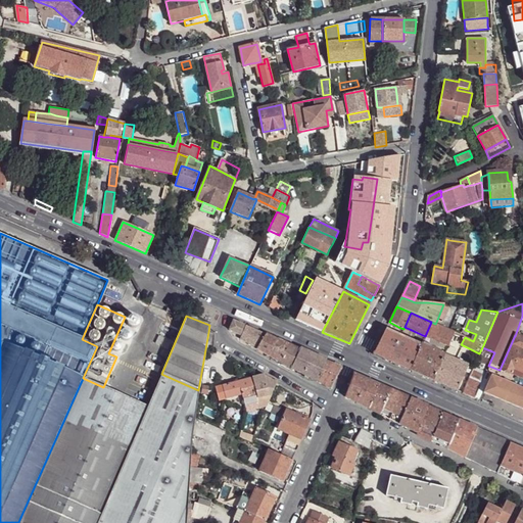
[(454,332),(458,334),(461,327),(447,322),(446,323),(437,320),(435,324),(454,332)]
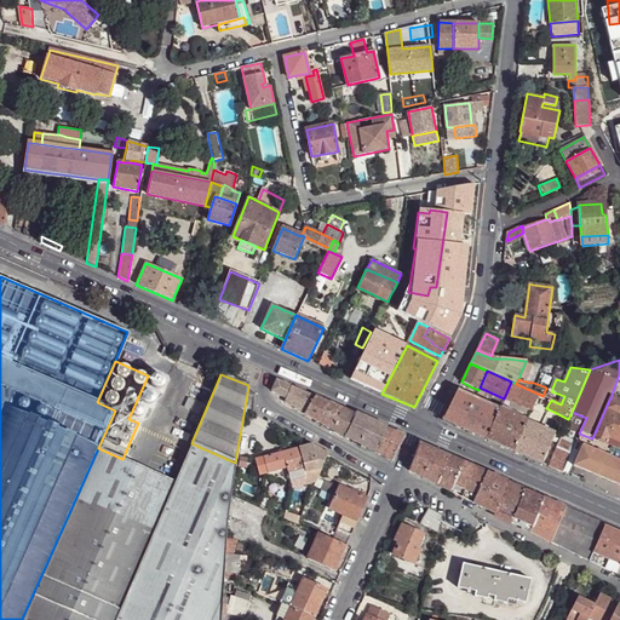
[(271,391),(285,399),(291,386),(277,380),(271,391)]
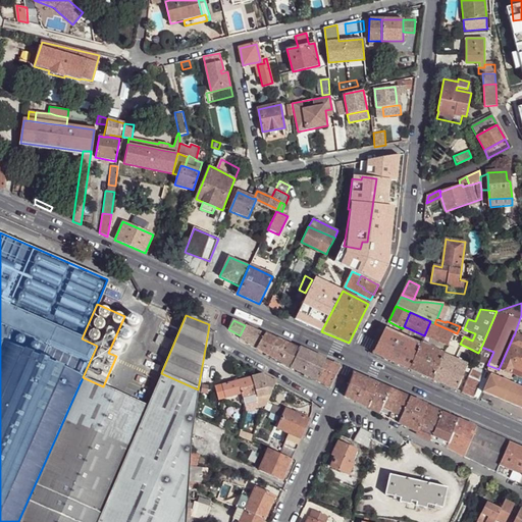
[(434,323),(430,321),(424,335),(447,346),(453,331),(434,323)]
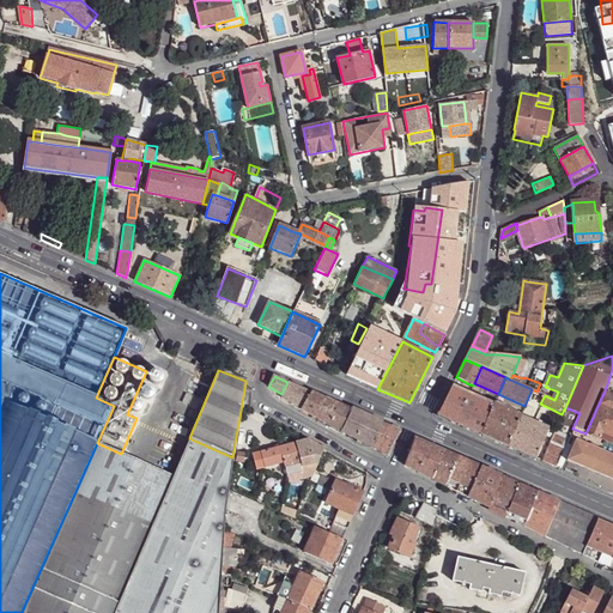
[(283,399),(302,410),(311,393),(290,383),(283,399)]
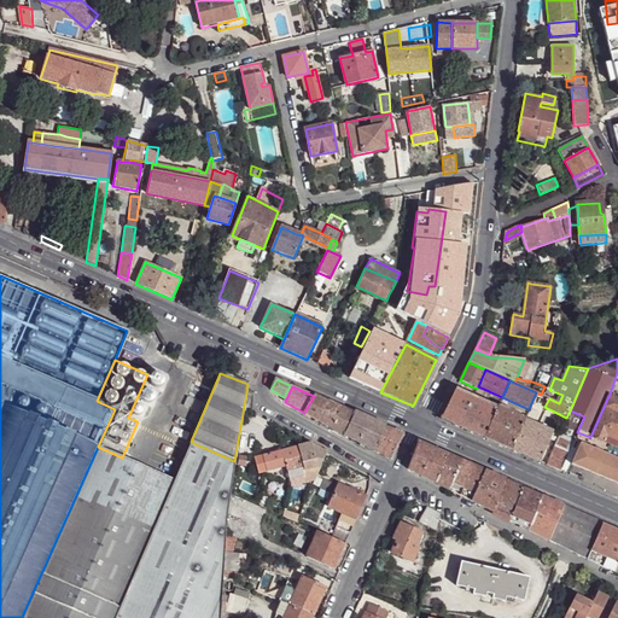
[(478,386),(477,389),(476,391),(485,396),(483,400),(499,406),(502,397),(478,386)]
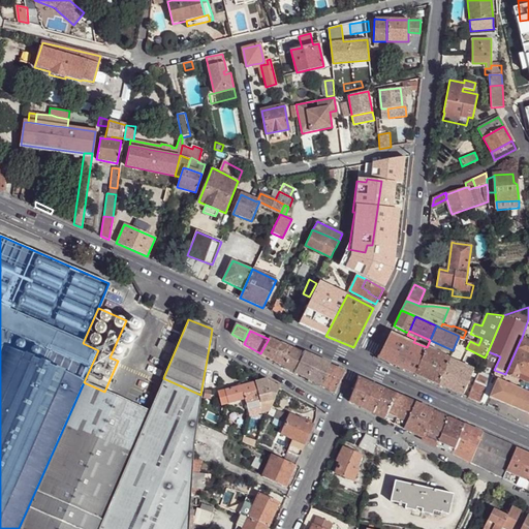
[(402,341),(389,336),(377,359),(381,361),(394,366),(404,343),(402,341)]
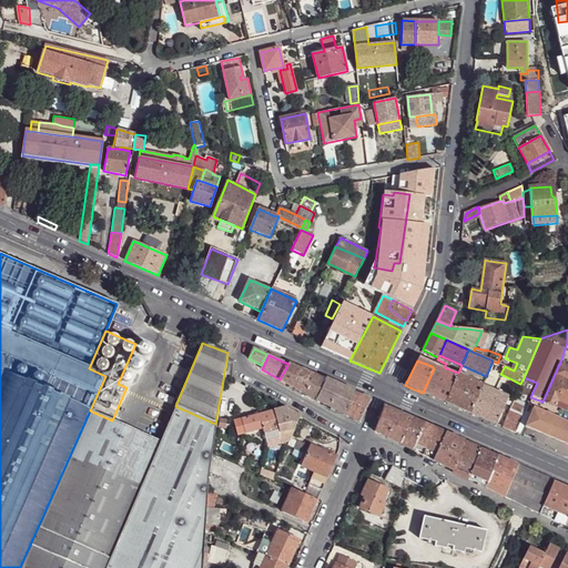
[(280,379),(291,386),(302,369),(288,364),(280,379)]
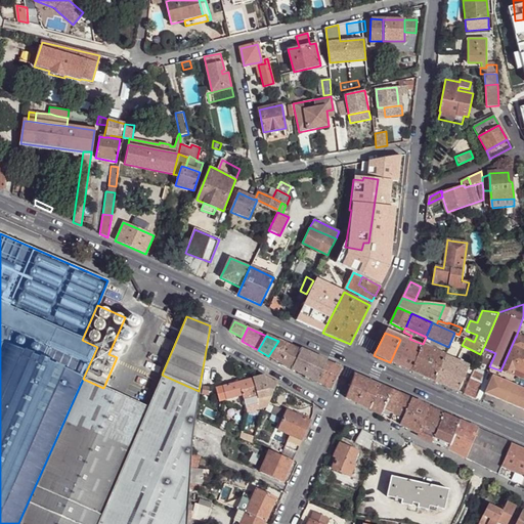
[(523,339),(523,340),(516,337),(516,336),(500,370),(511,375),(513,369),(523,374),(523,339)]
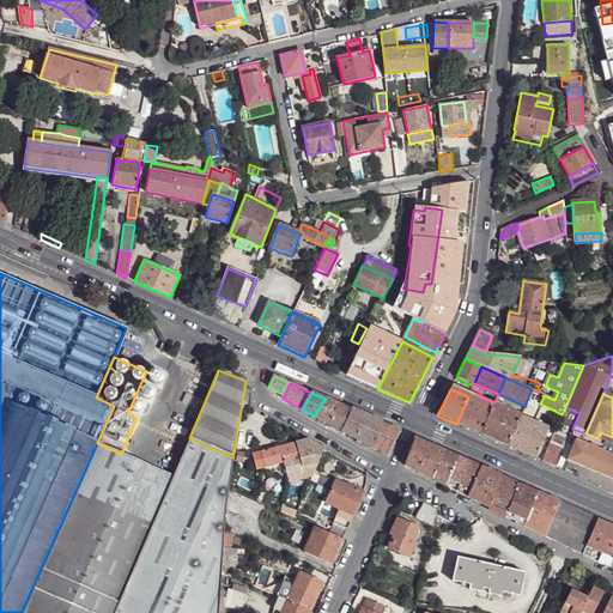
[(472,399),(468,398),(456,424),(480,435),(492,407),(489,406),(472,399)]
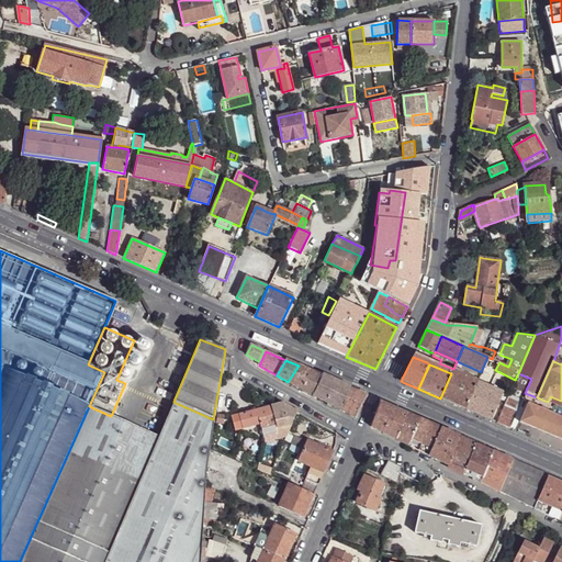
[(288,382),(301,389),(310,370),(299,366),(288,382)]
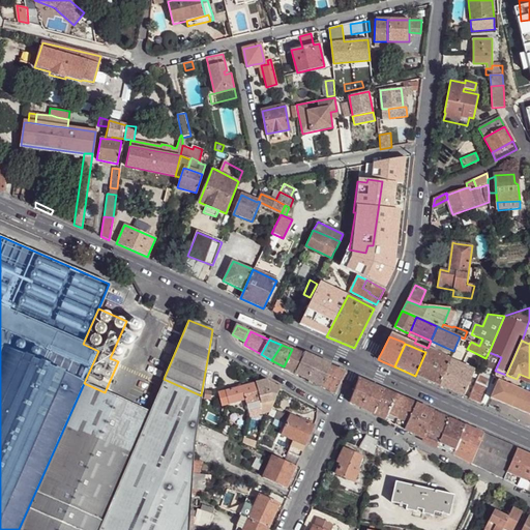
[(284,366),(296,374),(303,354),(292,349),(284,366)]
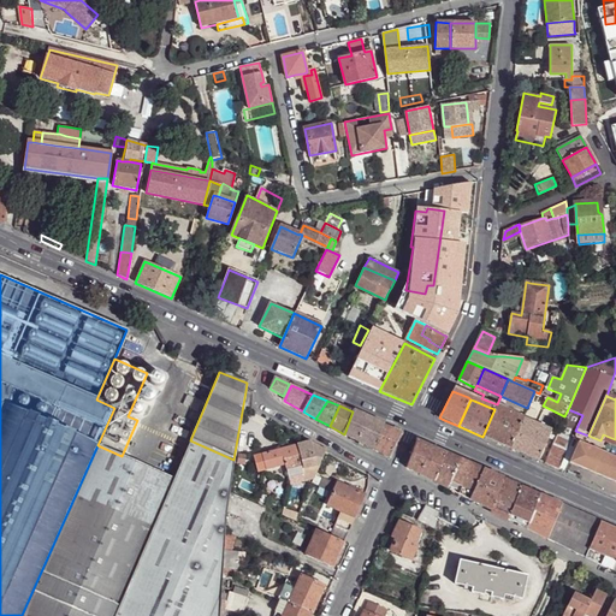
[(507,409),(507,412),(495,407),(495,409),(483,437),(509,449),(522,419),(510,414),(511,412),(507,409)]
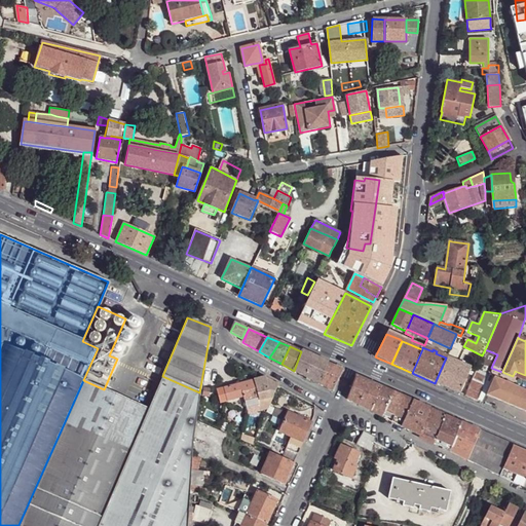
[(294,371),(318,383),(328,363),(329,362),(301,349),(301,351),(294,371)]
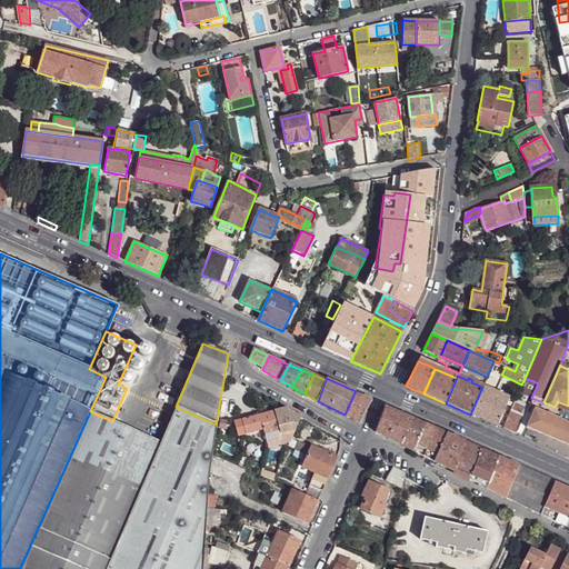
[(538,383),(525,378),(521,385),(515,401),(527,407),(528,407),(529,405),(531,398),(538,383)]
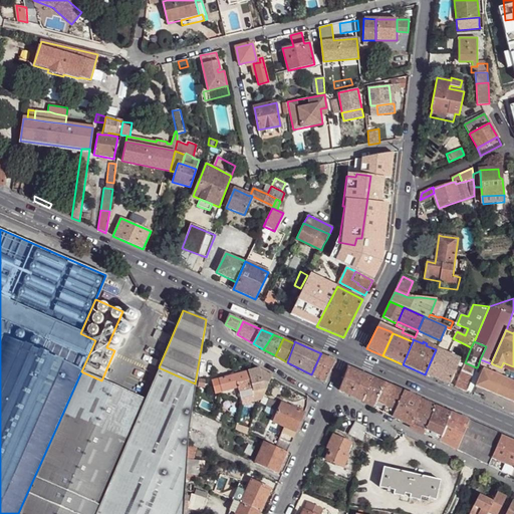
[(436,349),(425,374),(448,384),(456,368),(459,359),(436,349)]
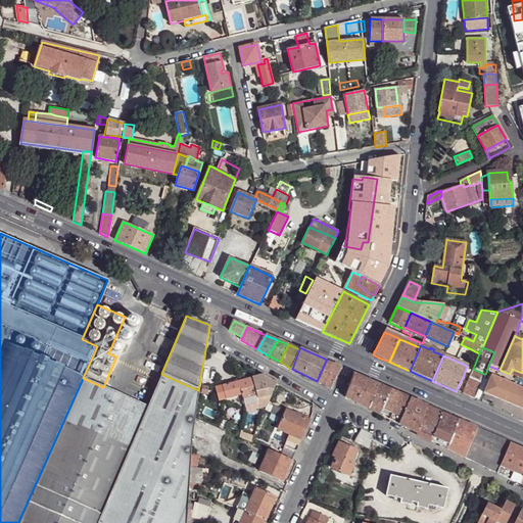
[(331,388),(341,368),(326,361),(317,381),(331,388)]
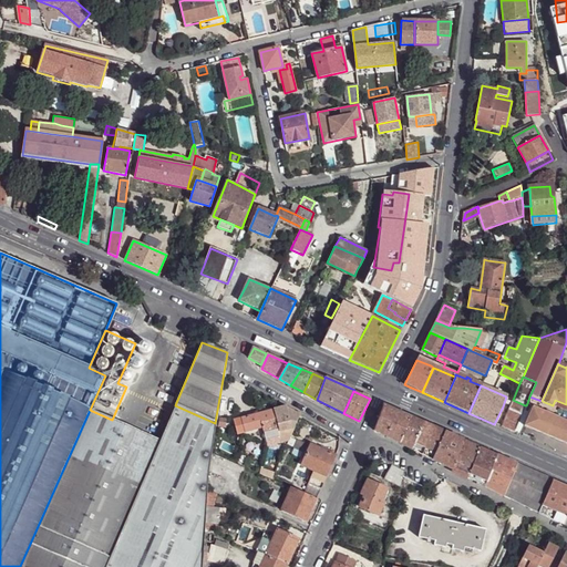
[(224,392),(223,403),(232,404),(233,393),(224,392)]
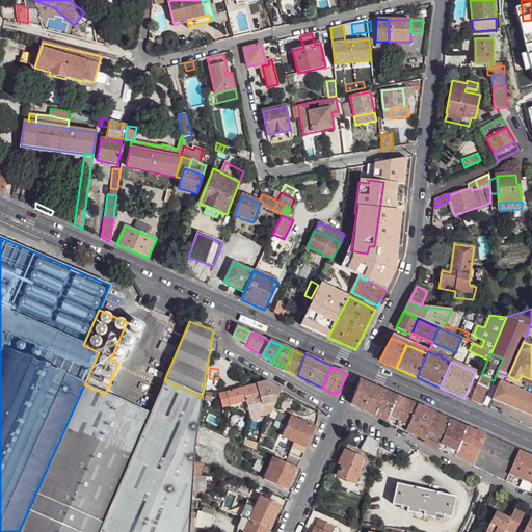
[(519,380),(508,376),(497,372),(495,378),(496,379),(497,380),(497,381),(497,383),(497,384),(497,386),(531,400),(531,386),(531,387),(519,380)]
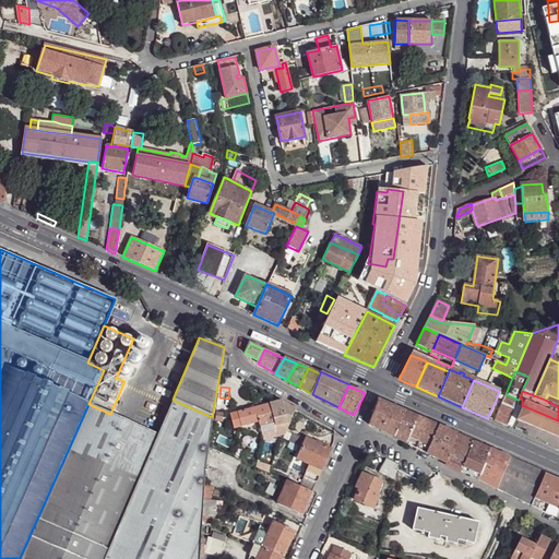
[(518,400),(506,394),(501,404),(494,421),(500,425),(506,427),(518,400)]
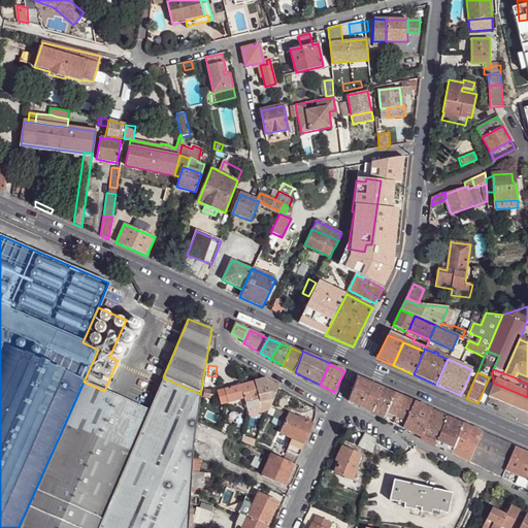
[(515,377),(527,384),(527,383),(527,376),(517,372),(515,377)]
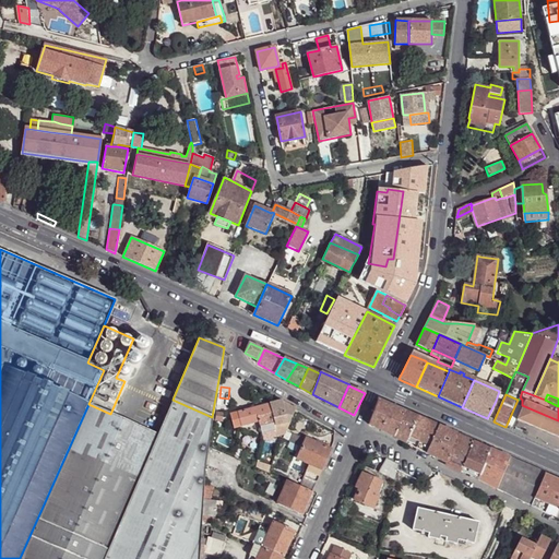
[(518,400),(506,427),(511,429),(514,420),(522,405),(522,404),(522,403),(522,401),(522,400),(521,399),(520,397),(519,400),(518,400)]
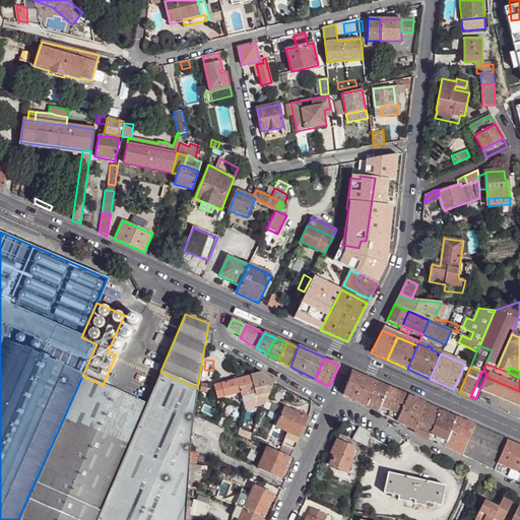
[(377,382),(351,371),(342,395),(353,400),(366,406),(377,382)]
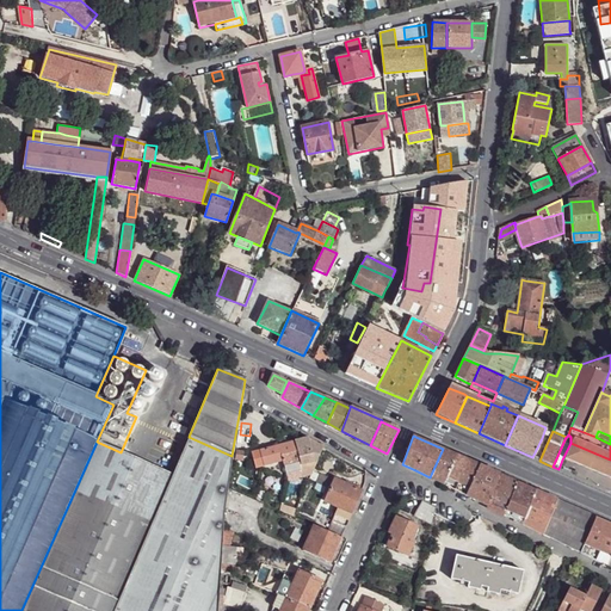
[(172,475),(123,593),(162,610),(218,610),(220,603),(220,594),(222,569),(222,562),(222,545),(223,537),(223,529),(223,528),(223,514),(228,489),(232,456),(189,437),(187,438),(172,475)]
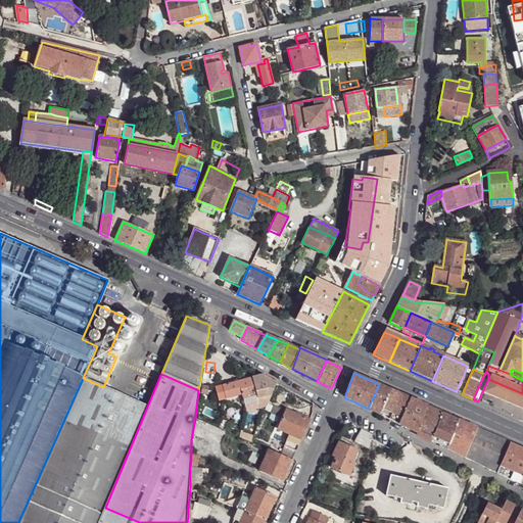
[(258,397),(269,394),(275,381),(262,374),(253,377),(258,394),(258,397)]
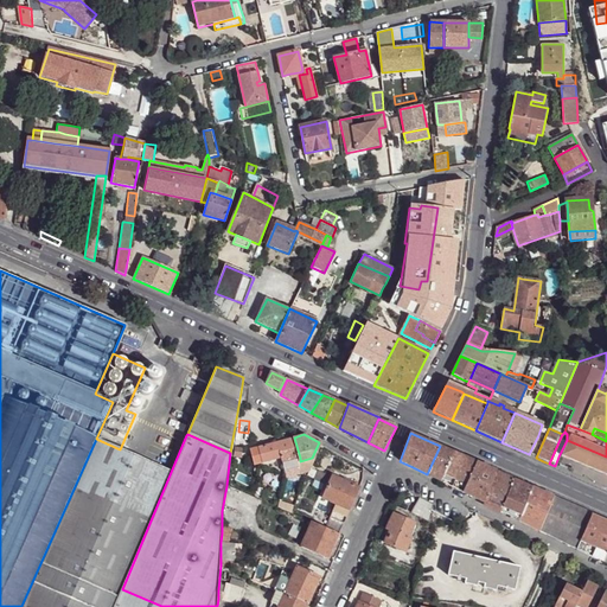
[(529,454),(536,458),(544,439),(538,435),(529,454)]
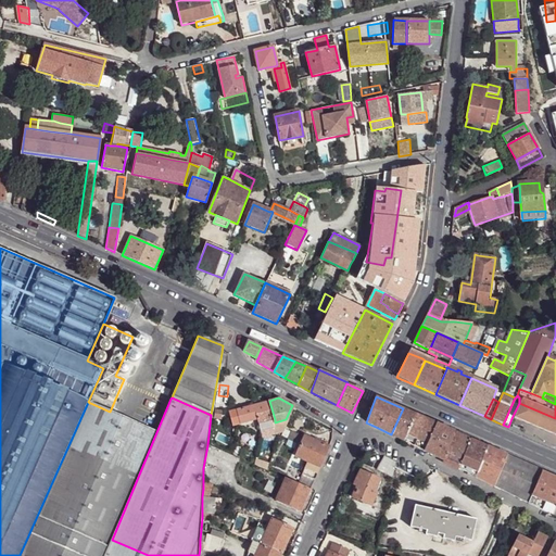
[(258,419),(260,424),(260,432),(273,428),(273,419),(275,419),(269,401),(236,409),(239,424),(258,419)]
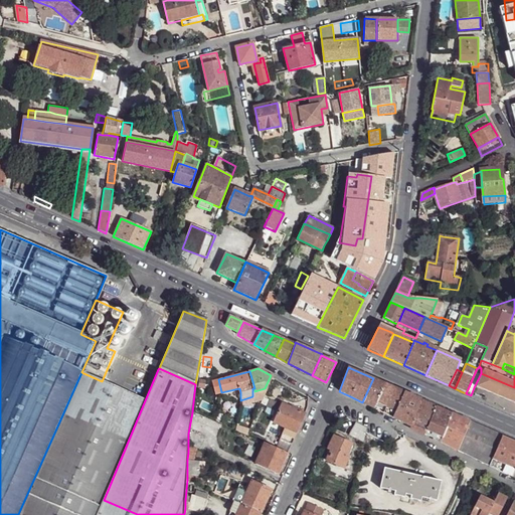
[(97,514),(104,500),(145,400),(102,381),(81,372),(18,514),(97,514)]
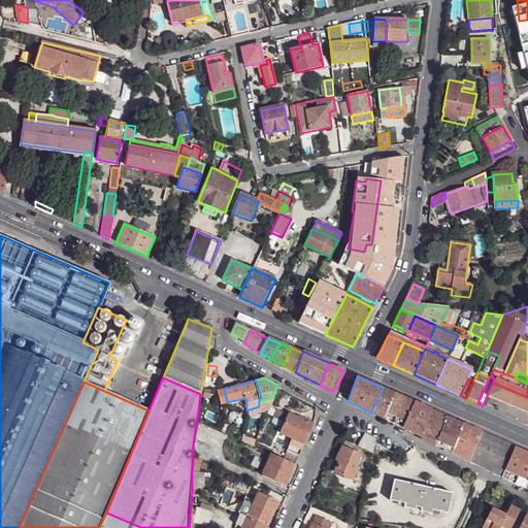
[(527,397),(493,383),(486,397),(527,415),(527,397)]
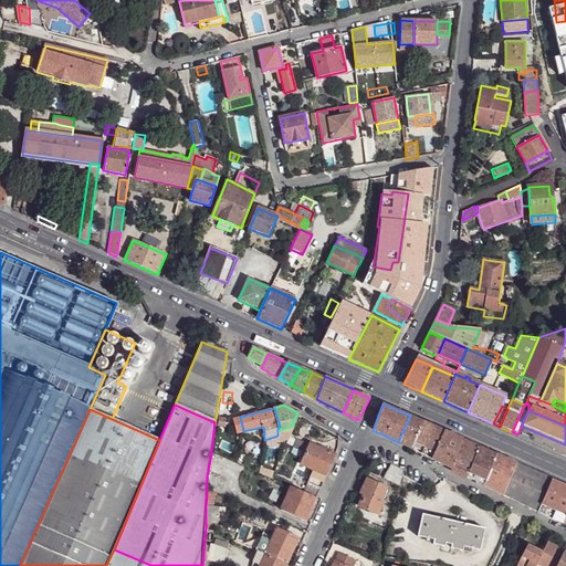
[(410,416),(398,442),(408,448),(410,449),(422,421),(410,416)]
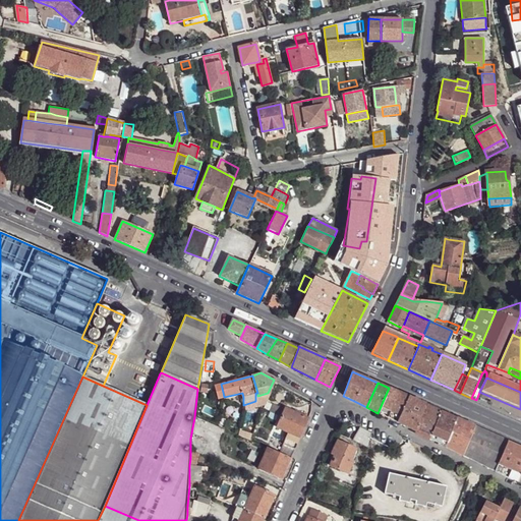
[(378,413),(388,418),(399,393),(389,388),(378,413)]
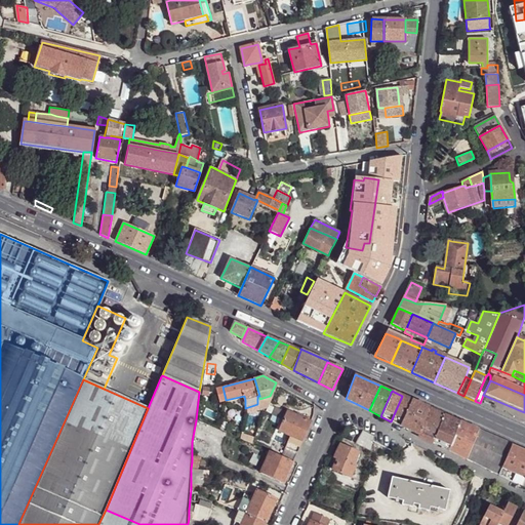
[(257,405),(259,410),(267,409),(270,396),(259,399),(257,405)]
